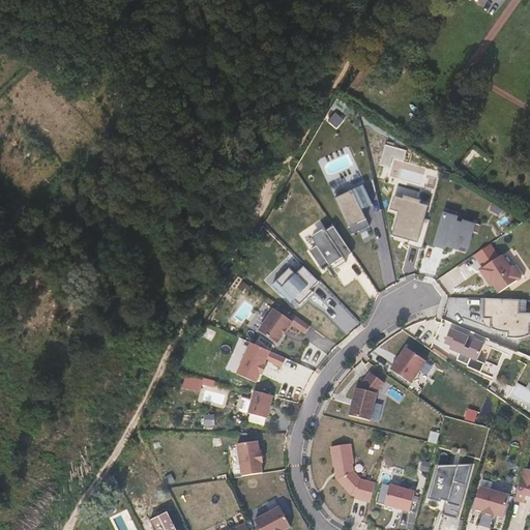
[(367,186),(337,200),(355,237),(375,229),(366,211),(377,207),(367,186)]
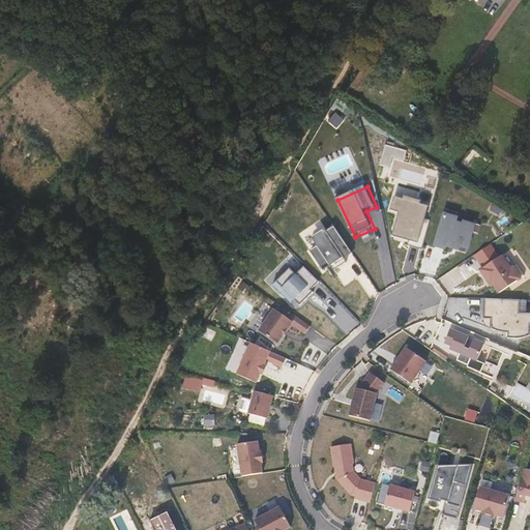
[(402,204),(392,201),(389,213),(399,216),(391,239),(407,244),(405,249),(420,255),(430,225),(427,224),(431,212),(421,209),(422,207),(403,201),(402,204)]
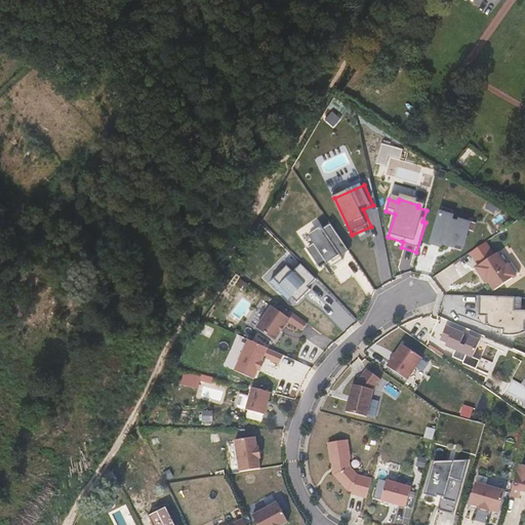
[(459,252),(465,231),(471,233),(474,225),(460,220),(460,224),(457,223),(457,225),(448,223),(451,211),(440,208),(429,247),(437,250),(439,244),(450,247),(450,249),(459,252)]
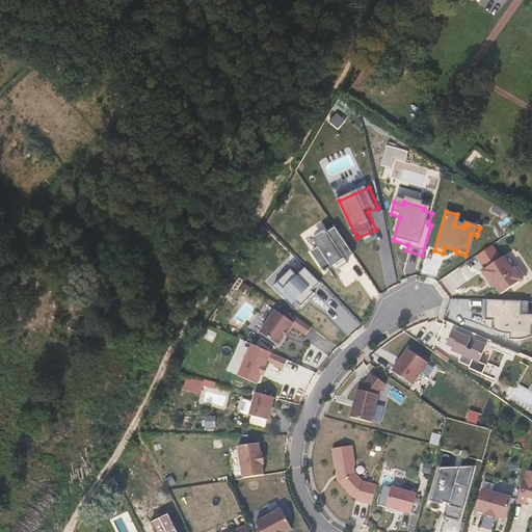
[(336,272),(348,264),(346,260),(354,255),(335,227),(326,233),(324,230),(311,239),(317,248),(311,253),(324,274),(329,271),(337,282),(340,280),(336,272)]
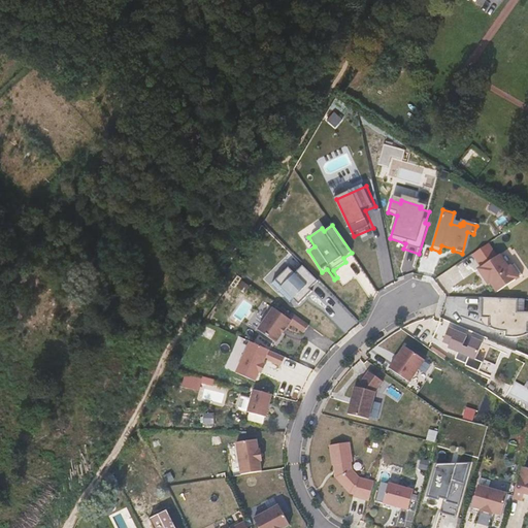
[(490,242),(473,254),(484,267),(481,270),(491,285),(493,284),(499,292),(523,275),(517,266),(513,269),(503,256),(500,257),(490,242)]
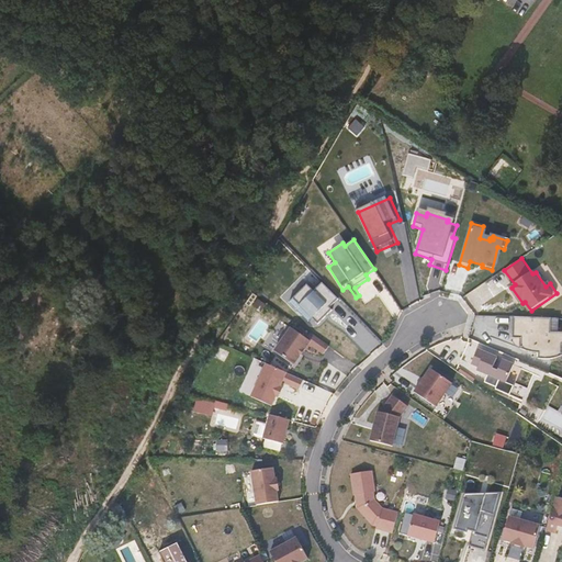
[(343,302),(327,285),(317,294),(311,287),(293,304),(301,312),(304,308),(322,326),(328,319),(336,313),(334,310),(343,302)]
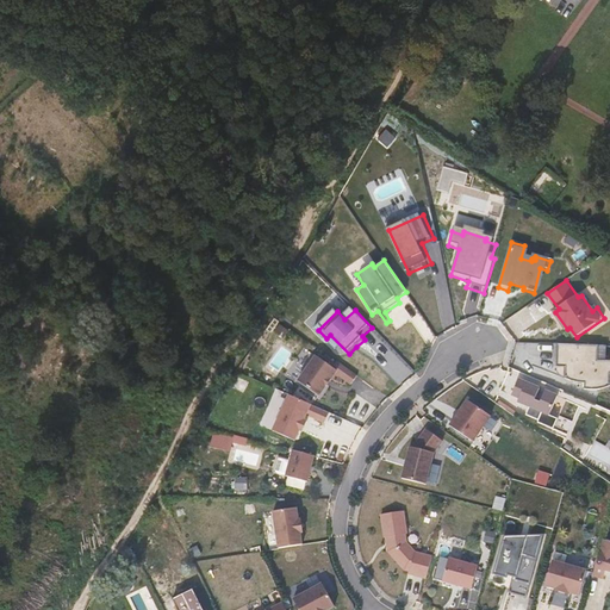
[(609,346),(562,344),(562,377),(584,385),(591,385),(591,392),(598,392),(607,391),(609,390),(609,346)]
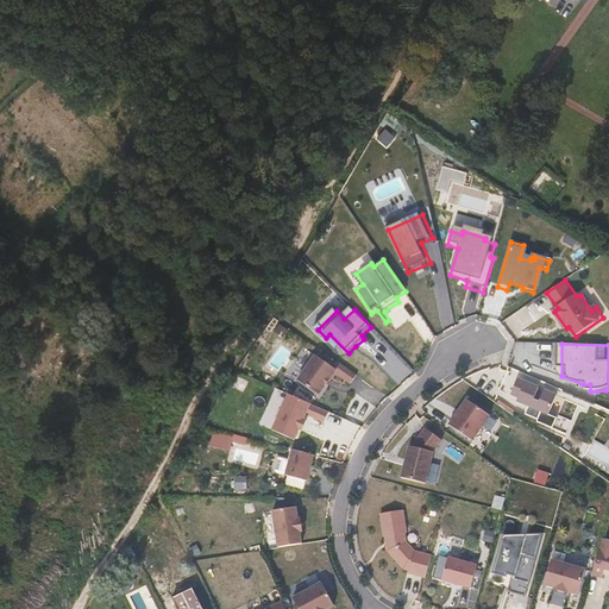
[(362,378),(341,363),(337,370),(321,358),(302,384),(324,399),(331,388),(334,382),(334,383),(340,375),(356,387),(359,382),(362,378)]
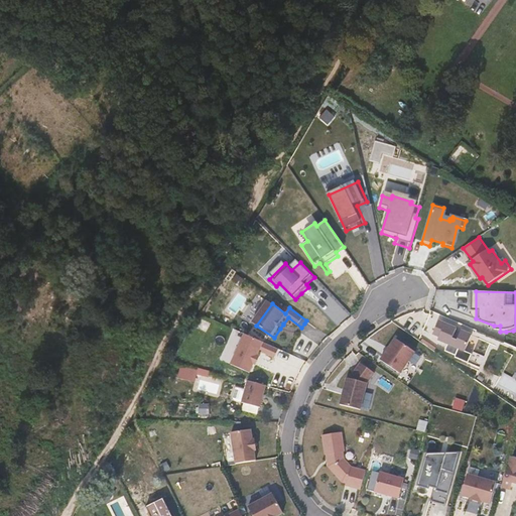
[(462,329),(442,320),(436,336),(443,339),(441,342),(453,347),(449,353),(461,358),(464,351),(477,357),(484,341),(477,337),(477,336),(467,332),(462,342),(458,340),(462,329)]
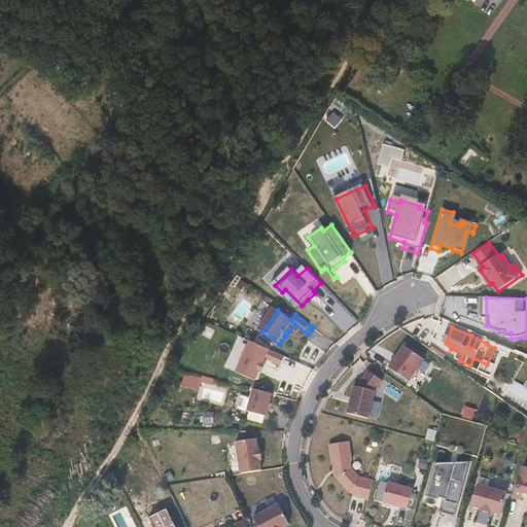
[(424,359),(403,346),(396,356),(388,367),(409,382),(424,359)]
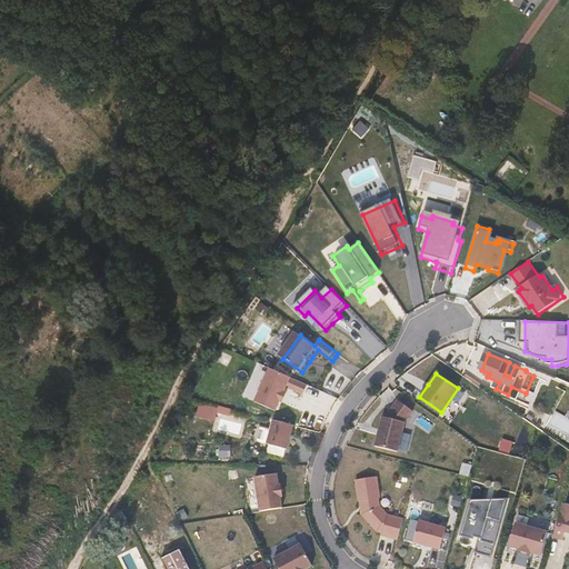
[(379,431),(375,446),(397,451),(405,422),(412,411),(397,400),(385,417),(382,417),(379,431)]
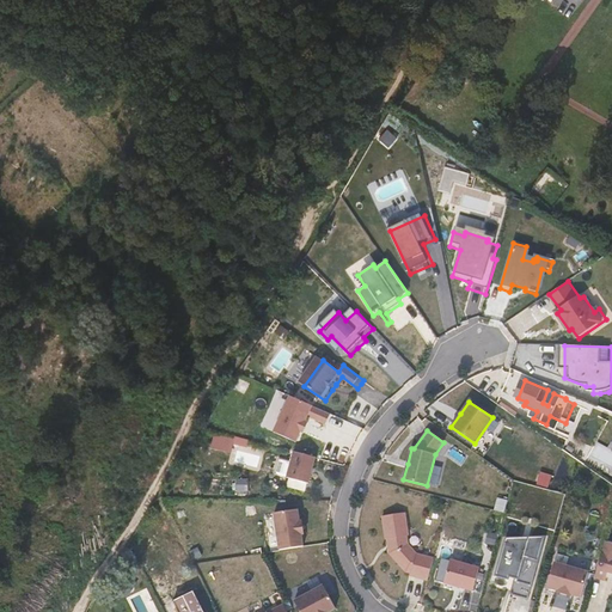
[(316,457),(294,451),(287,477),(308,483),(312,470),(316,457)]
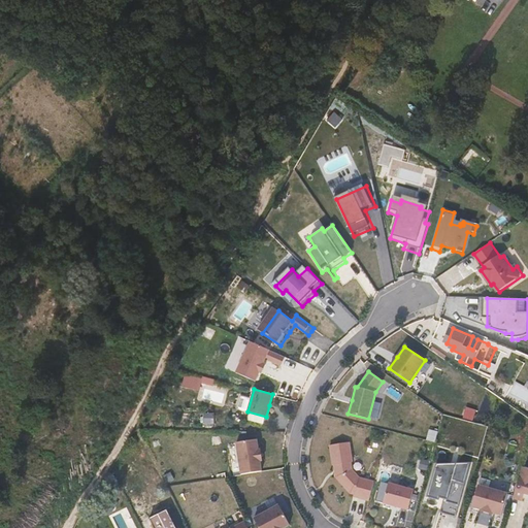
[(257,438),(237,441),(241,474),(262,471),(261,460),(263,460),(261,449),(259,449),(257,438)]
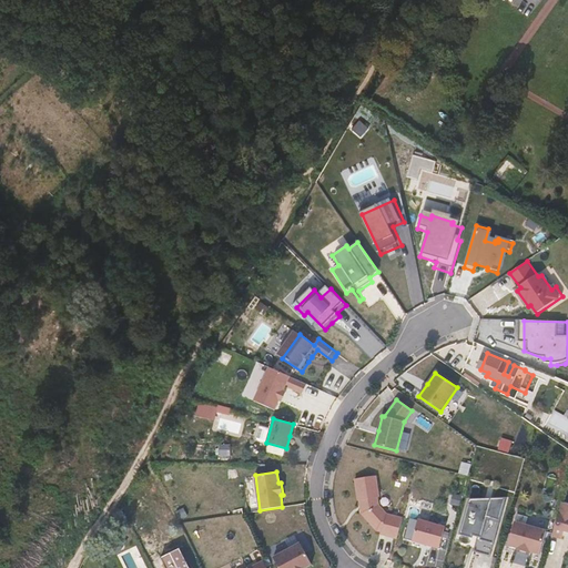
[(378,497),(375,476),(355,479),(358,500),(359,500),(362,514),(377,530),(381,531),(381,535),(397,539),(403,518),(387,515),(378,505),(377,497),(378,497)]
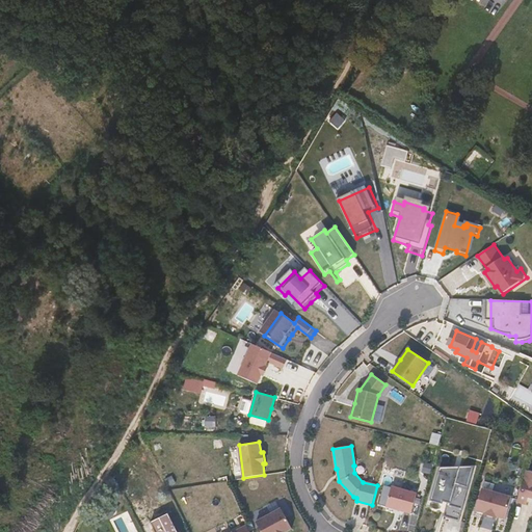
[(430,473),(432,464),(424,462),(422,471),(430,473)]
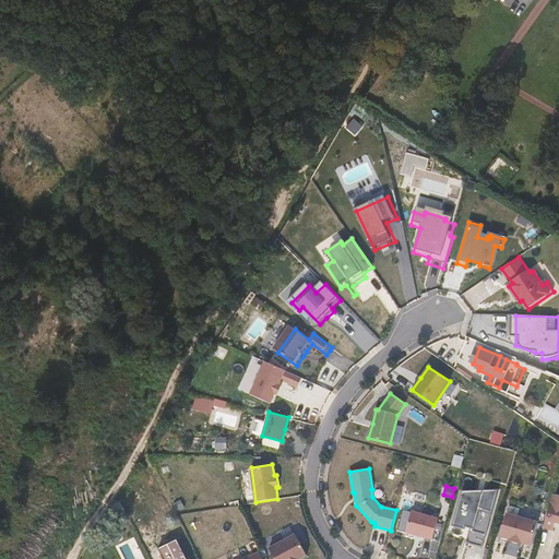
[(482,547),(494,503),(498,490),(462,491),(462,495),(452,525),(464,528),(465,524),(473,527),(472,531),(470,530),(466,542),(473,544),(482,547)]
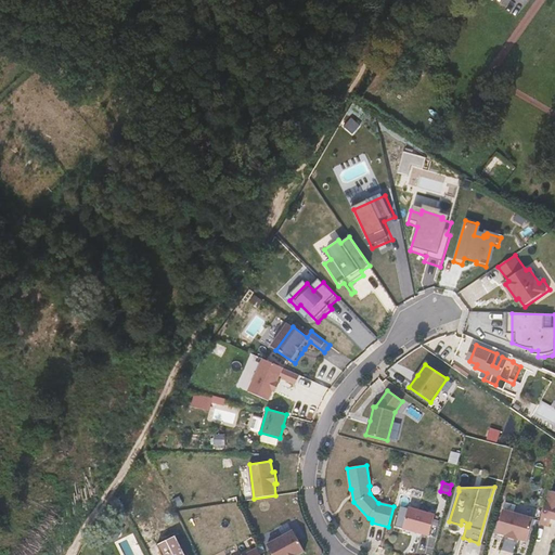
[(554,492),(549,491),(539,524),(549,526),(551,519),(554,520),(554,492)]
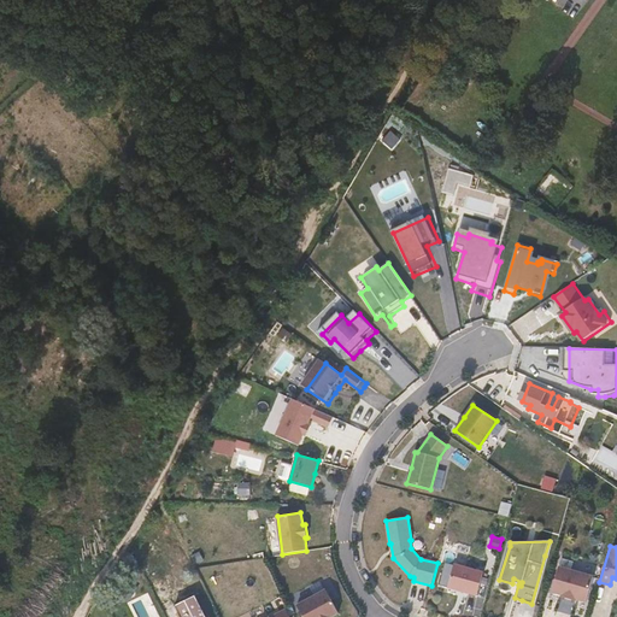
[(483,573),(454,564),(448,587),(462,592),(476,595),(483,573)]
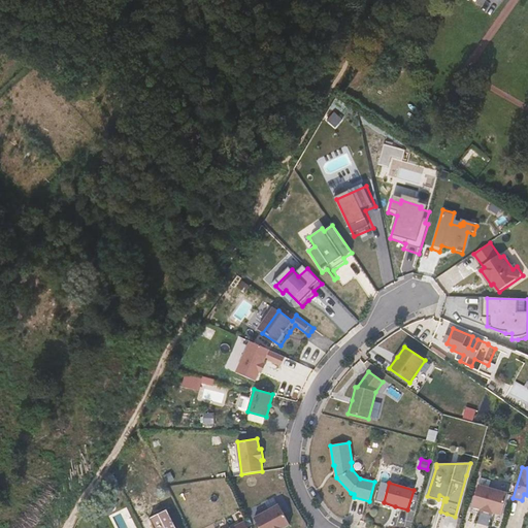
[(477,485),(471,507),(481,509),(480,510),(486,513),(492,515),(493,514),(501,516),(507,494),(477,485)]
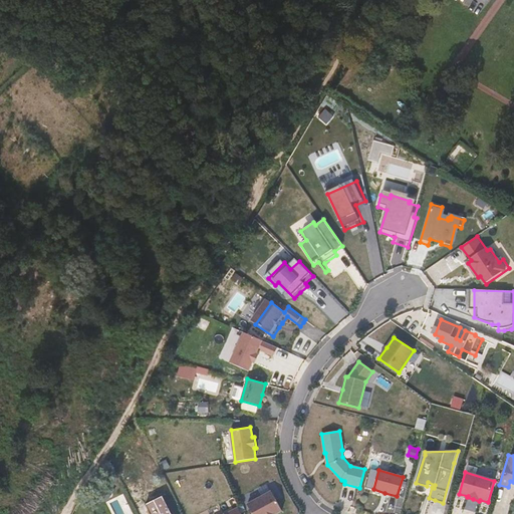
[(277,501),(271,491),(247,504),(252,513),(275,513),(282,510),(277,501)]
